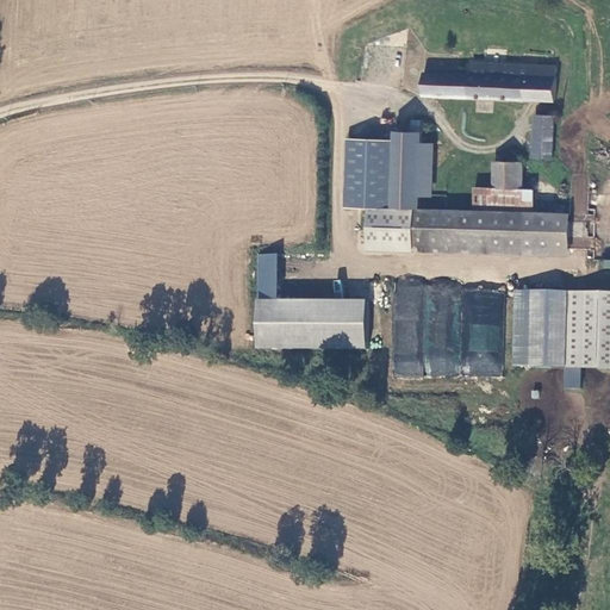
[(559,69),(559,64),(471,60),(471,72),(425,69),(424,94),(558,100),(558,98),(559,69)]
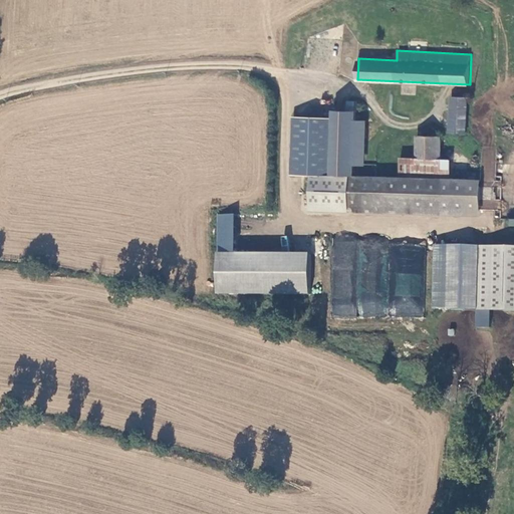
[(480,59),(471,58),(470,82),(479,82),(480,59)]
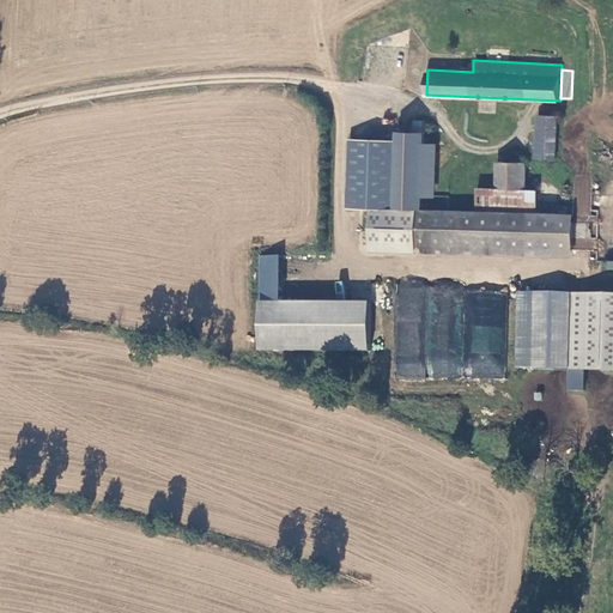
[(557,157),(559,115),(539,114),(538,157),(557,157)]
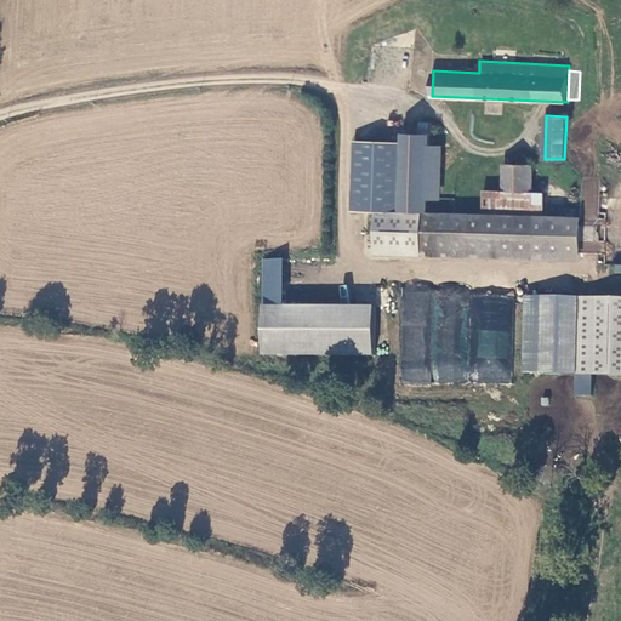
[(402,125),(396,206),(426,209),(432,126),(433,118),(420,117),(419,126),(402,125)]
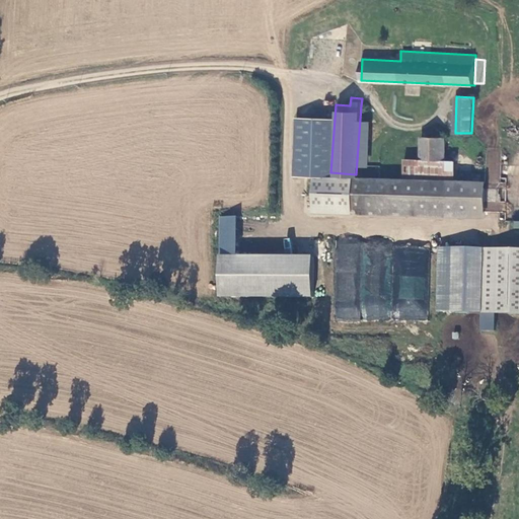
[(372,106),(361,105),(356,174),(367,175),(372,106)]
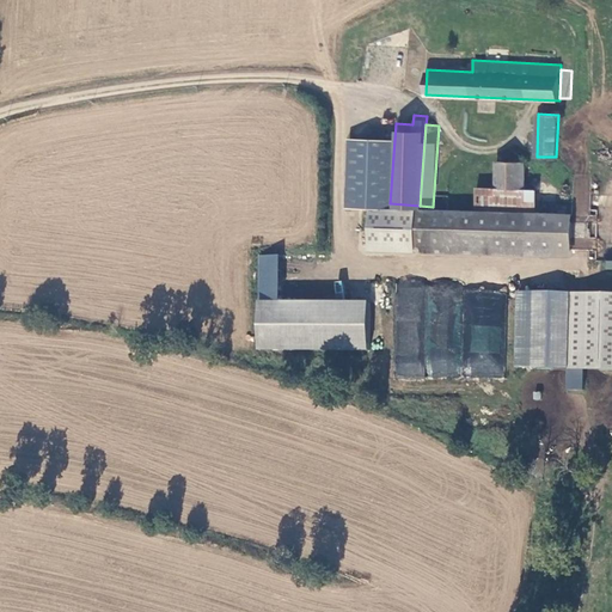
[(496,159),(495,185),(524,187),(524,159),(496,159)]
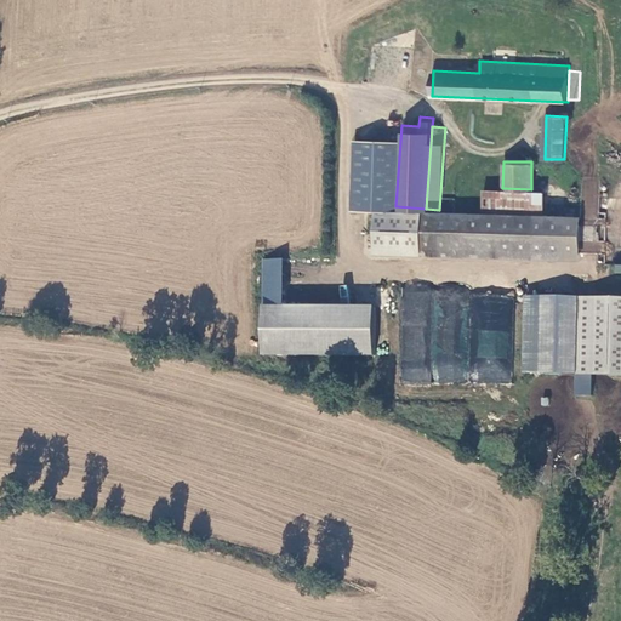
[(496,216),(542,216),(543,189),(531,189),(502,188),(496,188),(496,216)]
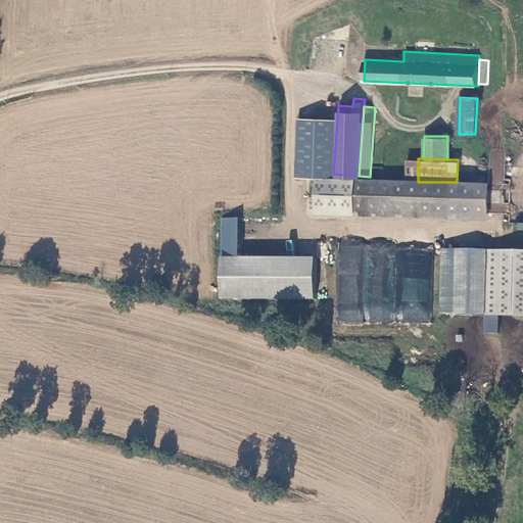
[(492,175),(492,185),(503,186),(504,176),(492,175)]
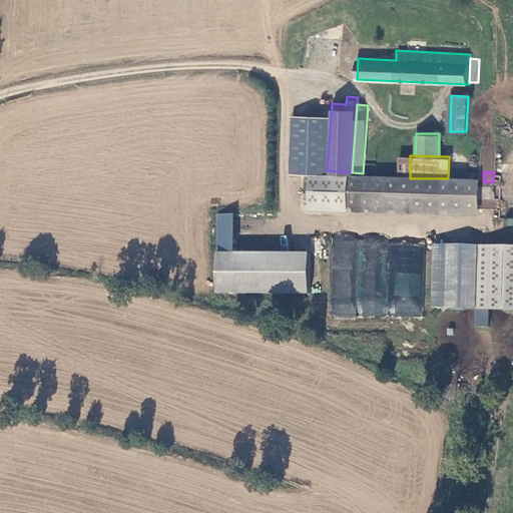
[(308,204),(346,205),(346,176),(346,175),(309,174),(308,204)]
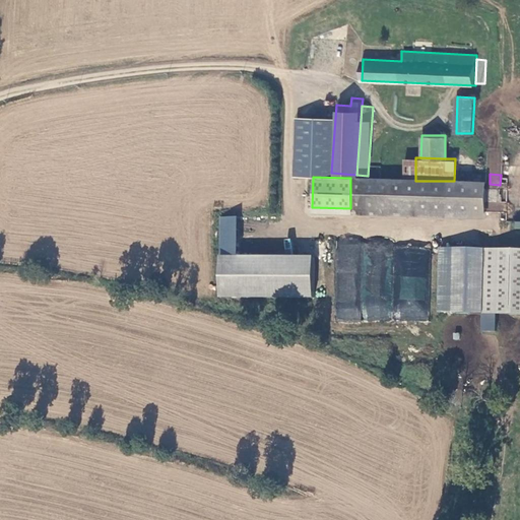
[(350,208),(484,211),(485,182),(454,181),(415,181),(350,179),(350,208)]
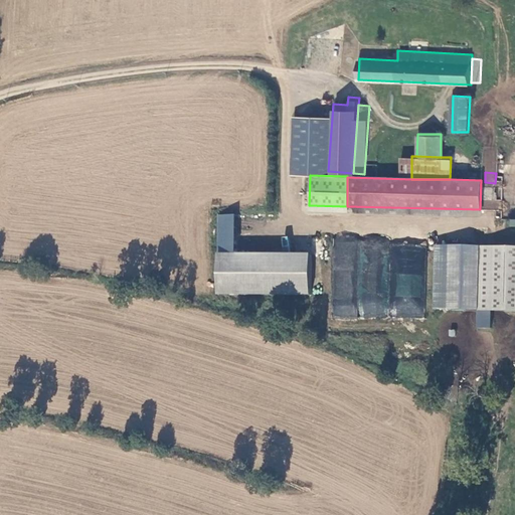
[(234,214),(215,213),(214,294),(307,295),(308,252),(233,251),(234,214)]
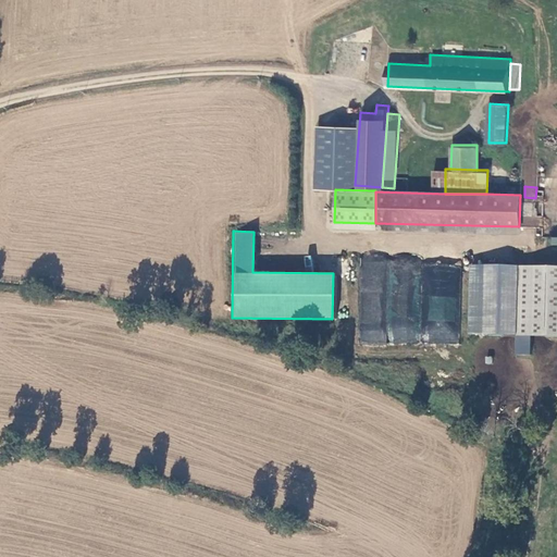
[(388,343),(459,344),(461,262),(360,260),(359,342),(388,342),(388,343)]
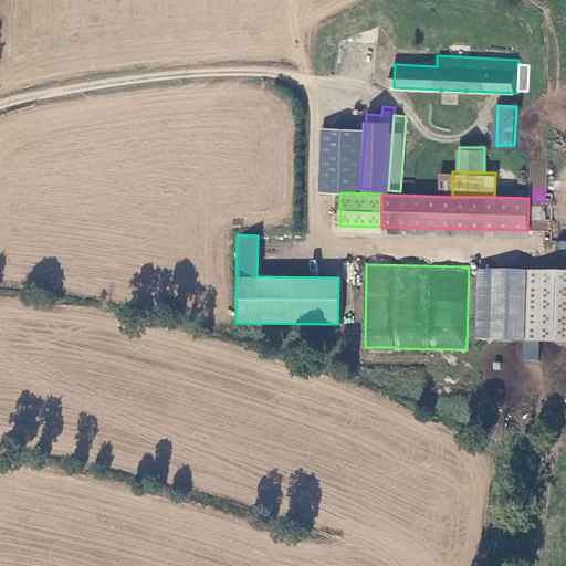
[(565,273),(478,270),(474,339),(565,343),(565,273)]
